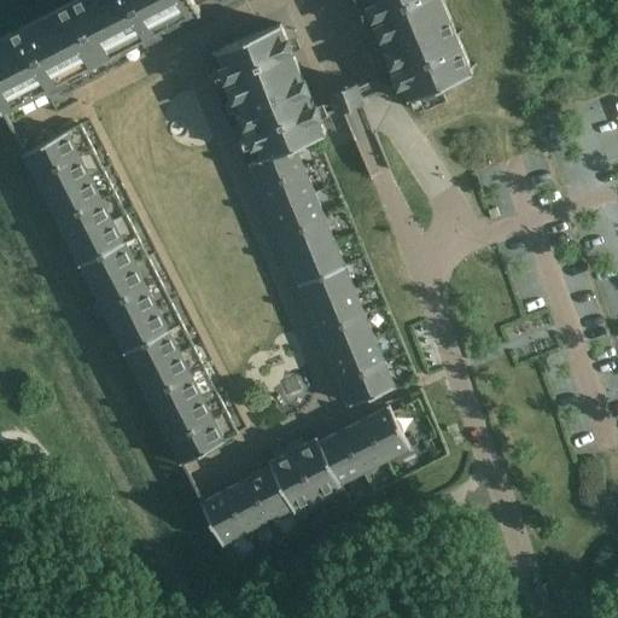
[(73,0),(0,38),(0,104),(5,114),(46,92),(48,94),(64,87),(63,85),(144,42),(145,45),(162,38),(161,35),(200,15),(198,11),(200,10),(197,4),(203,0),(73,0)]
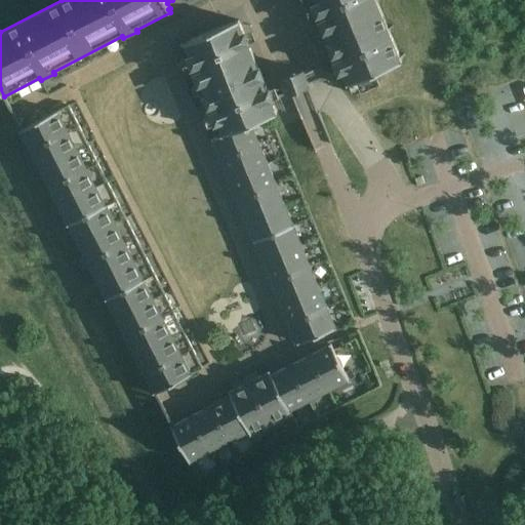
[(314,0),(338,58),(337,59),(341,70),(342,69),(353,93),(373,85),(368,74),(402,61),(376,0),(314,0)]
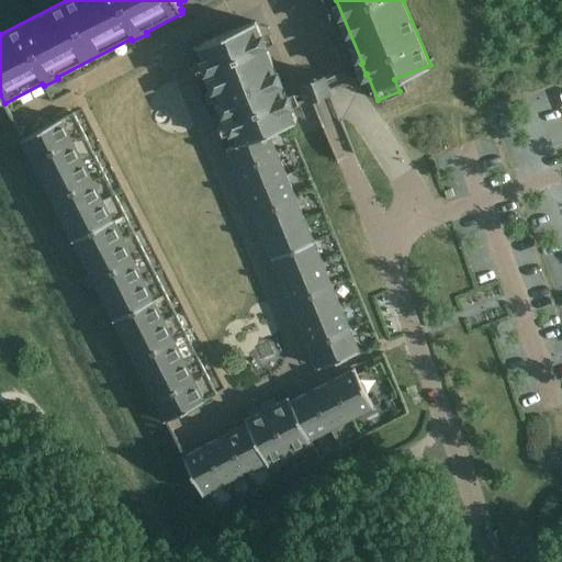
[(285,94),(276,71),(255,22),(189,49),(229,148),(268,132),(296,120),(288,100),(289,100),(287,94),(285,94)]
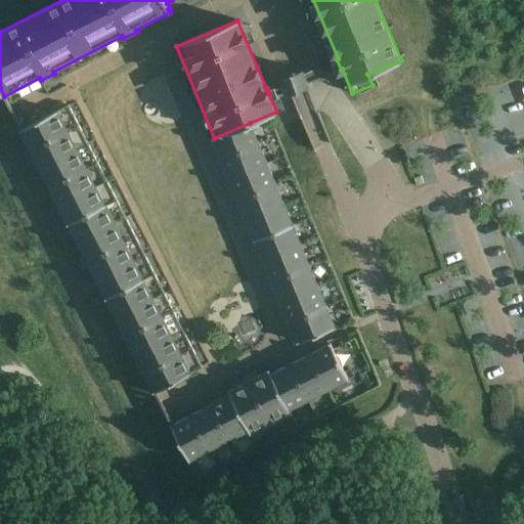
[(30,147),(78,124),(69,104),(20,129),(30,147)]
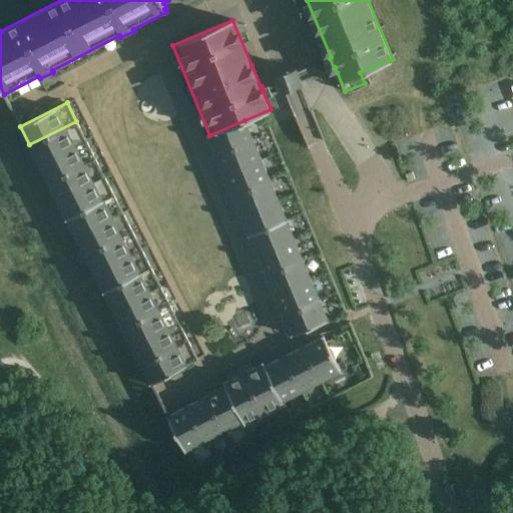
[(217,155),(253,140),(244,120),(209,135),(217,155)]
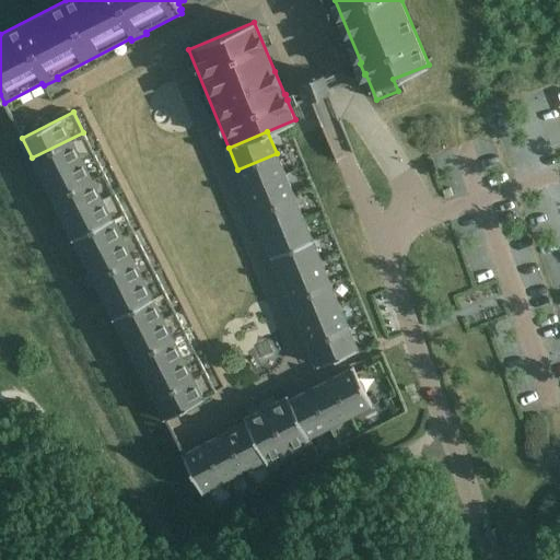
[(83,132),(32,158),(43,178),(93,152),(83,132)]
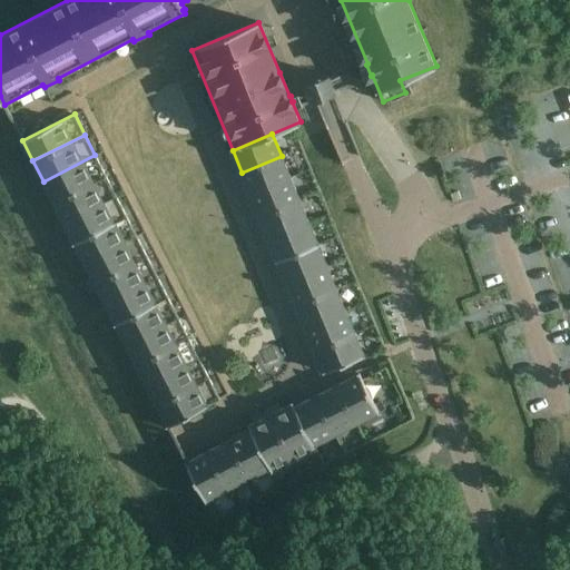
[(95,155),(43,182),(53,202),(106,175),(95,155)]
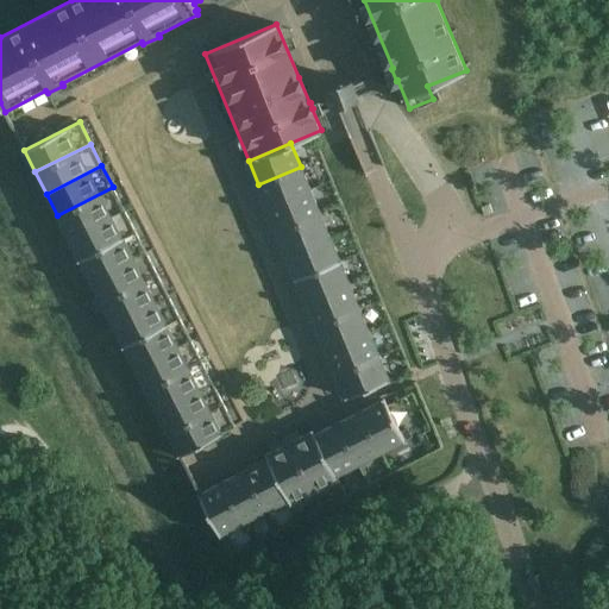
[(311,190),(301,167),(258,184),(268,208),(311,190)]
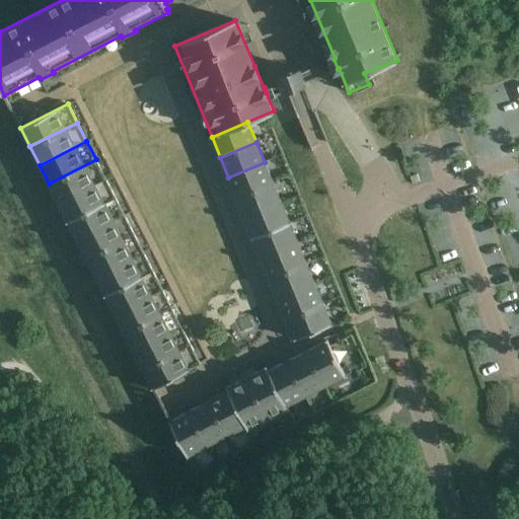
[(105,178),(96,159),(49,183),(59,202),(105,178)]
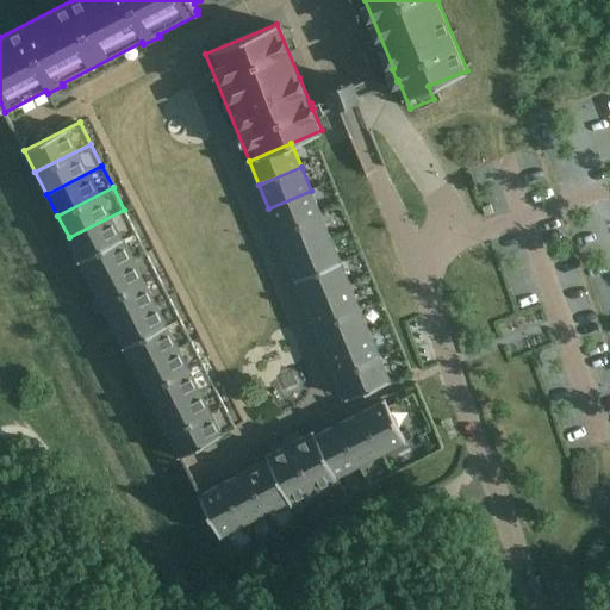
[(311,191),(268,209),(279,232),(321,215),(311,191)]
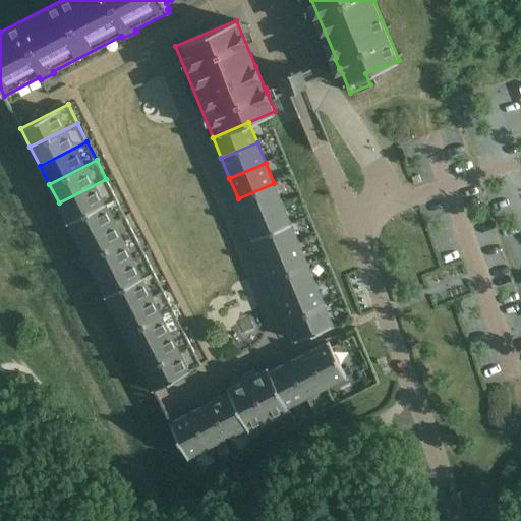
[(115,197),(106,179),(59,203),(68,222),(115,197)]
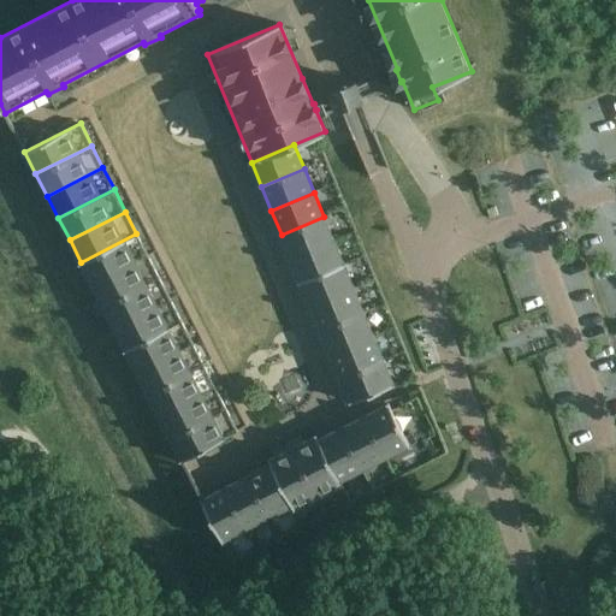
[(324,217),(282,235),(291,259),(333,241),(324,217)]
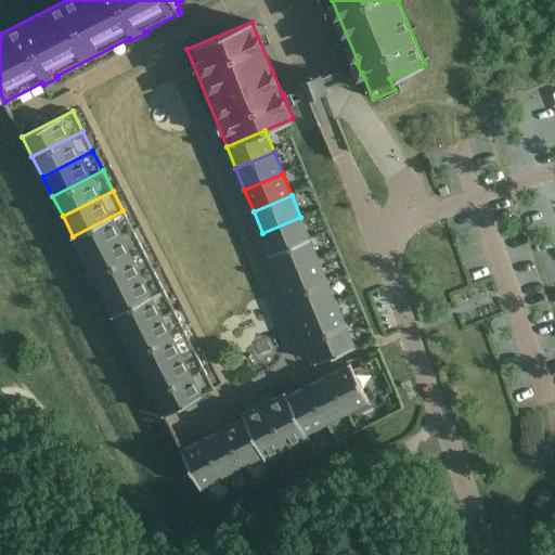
[(123,210),(73,236),(82,256),(133,230),(123,210)]
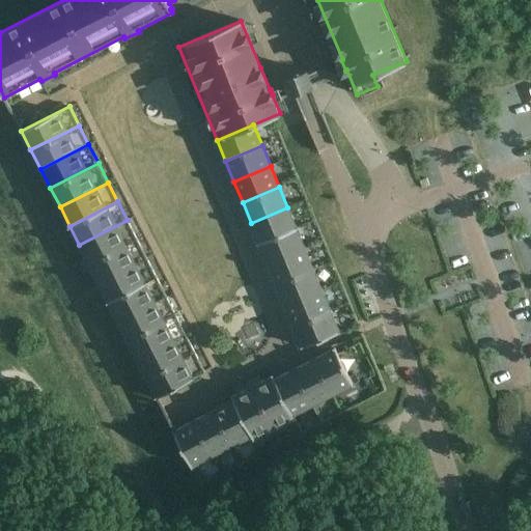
[(287,207),(251,223),(259,244),(297,228),(287,207)]
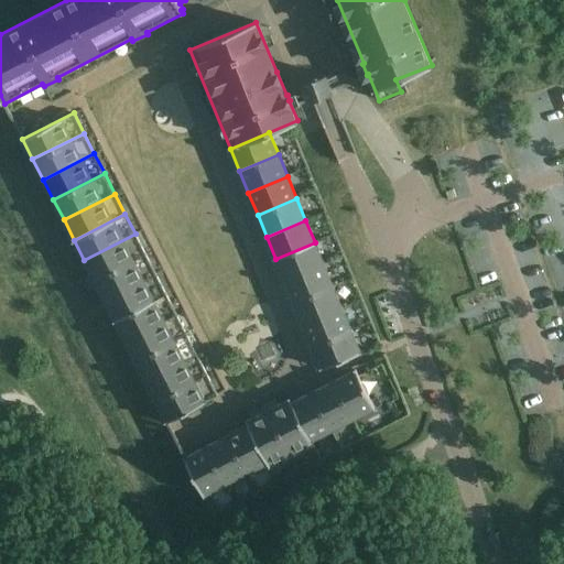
[(145,255),(136,234),(84,260),(95,280),(145,255)]
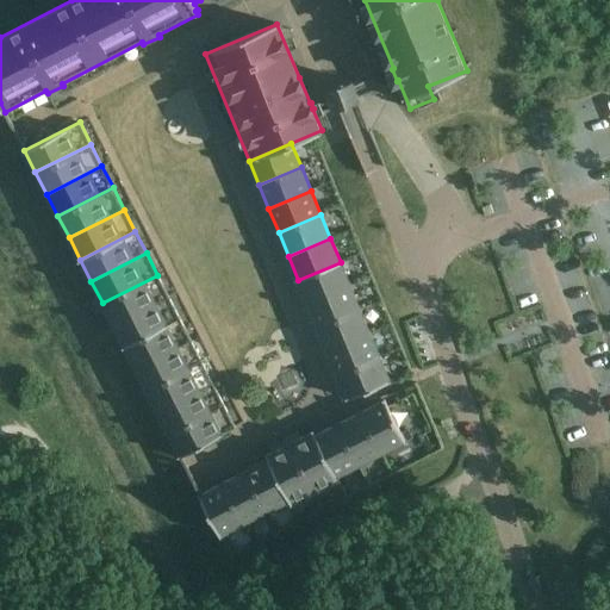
[(341,262),(298,280),(307,304),(350,286),(341,262)]
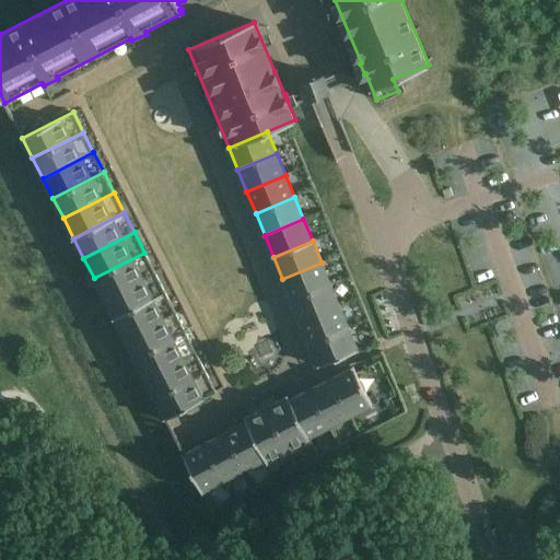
[(144,253),(94,278),(104,299),(154,272),(144,253)]
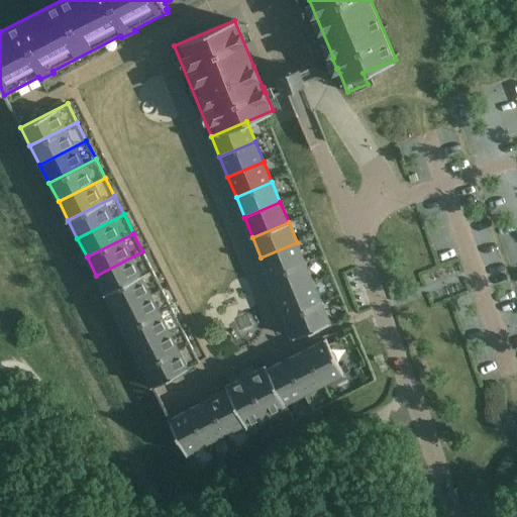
[(297,242),(261,257),(270,278),(305,263),(297,242)]
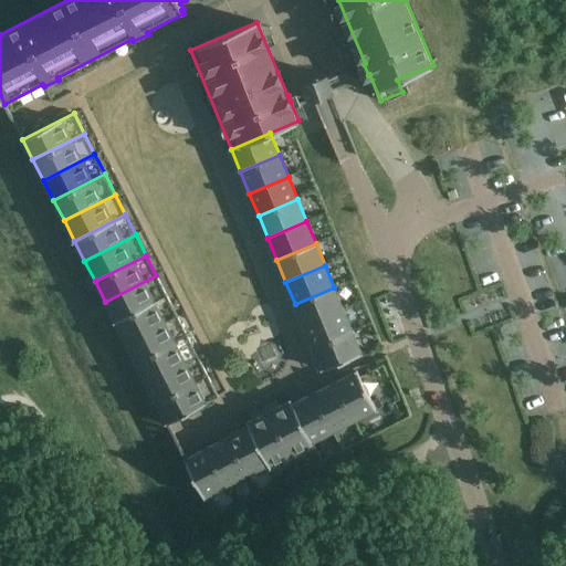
[(167,295),(156,275),(105,302),(115,322),(167,295)]
